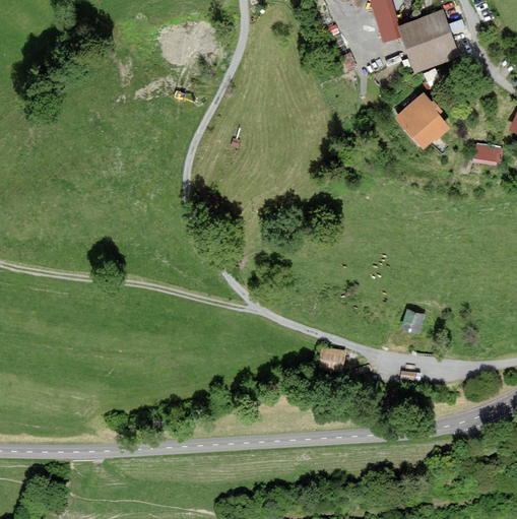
[(401,34),(391,0),(371,0),(382,39),(401,34)]
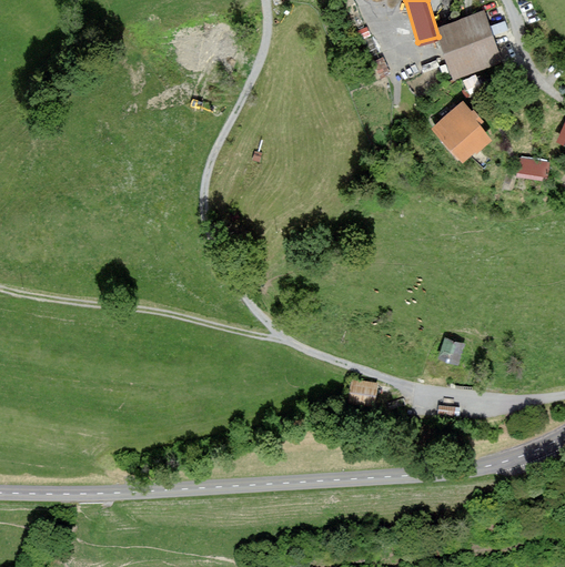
[(484,11),(439,27),(454,74),(501,59),(484,11)]
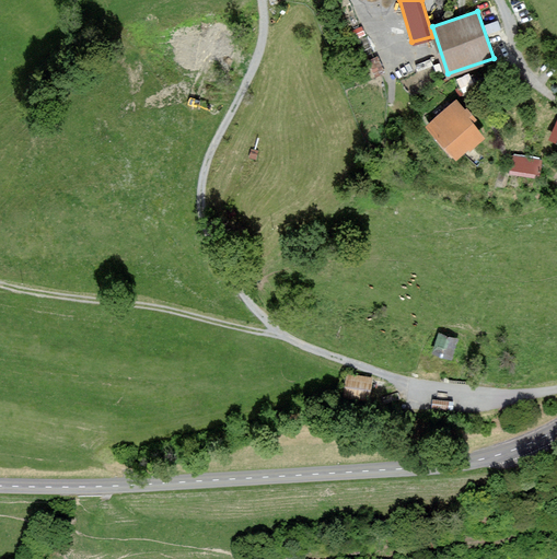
[(459,96),(428,121),(455,154),(486,129),(459,96)]
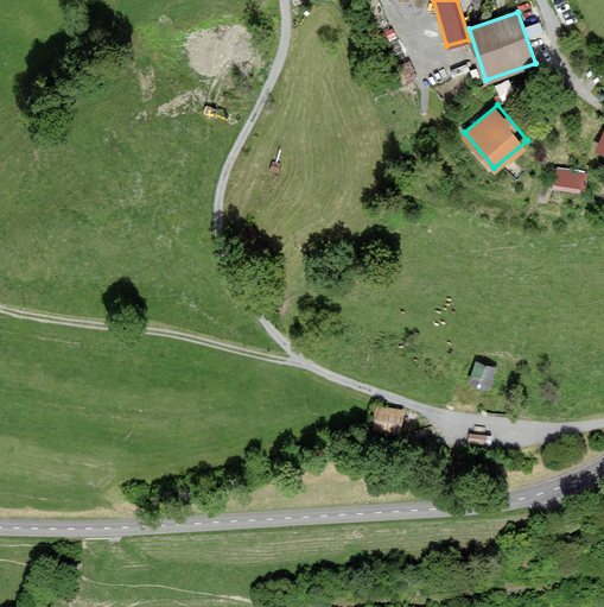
[(557,169),(553,185),(583,191),(585,174),(557,169)]
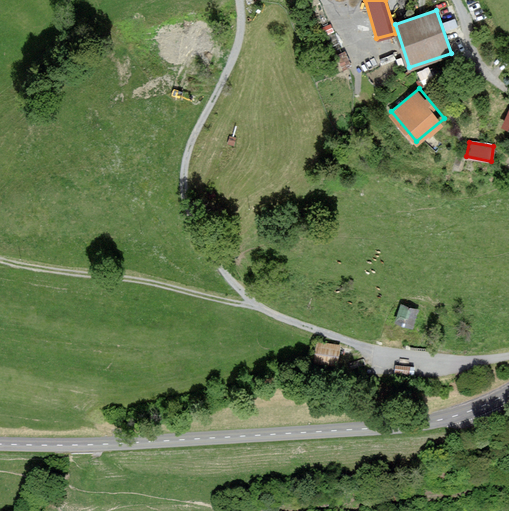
[(401,304),(396,319),(412,324),(417,309),(401,304)]
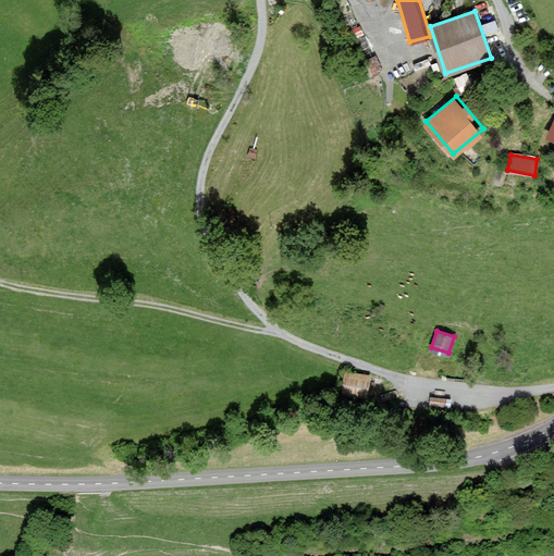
[(369,375),(345,372),(342,394),(366,397),(369,375)]
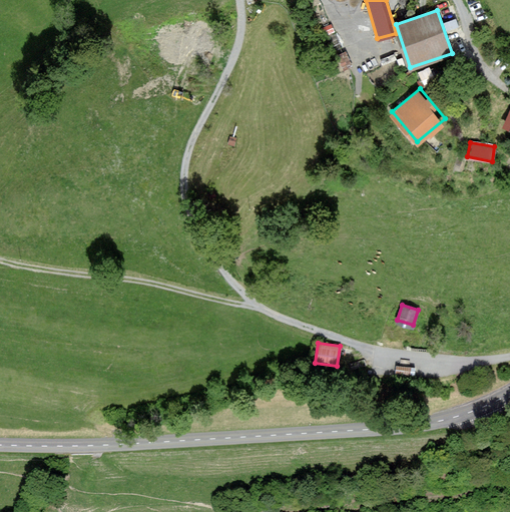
All buildings are outlined.
